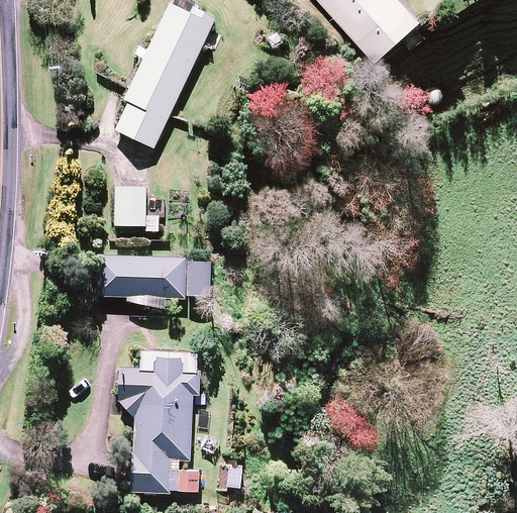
[(317,0),(375,65),(420,24),(398,0),(317,0)]
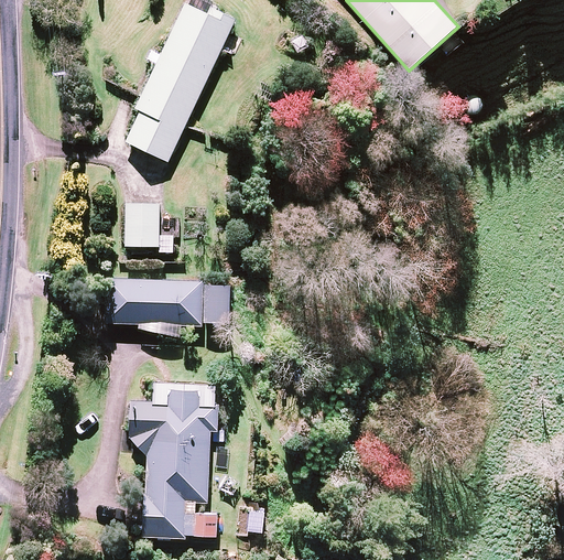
[(126,141),(167,161),(235,20),(213,9),(209,17),(185,4),(134,109),(140,111),(126,141)]
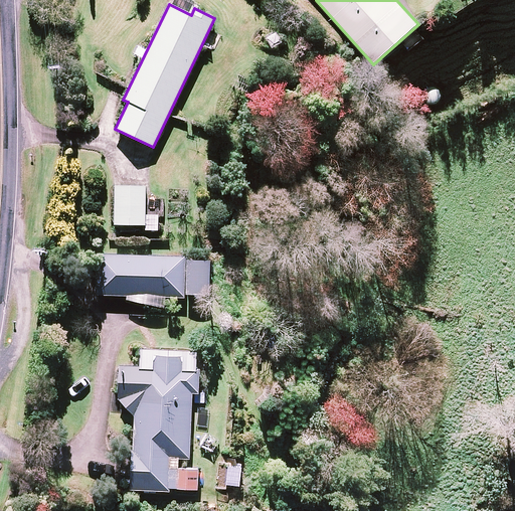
[(146,185),(114,185),(114,224),(146,224),(146,185)]
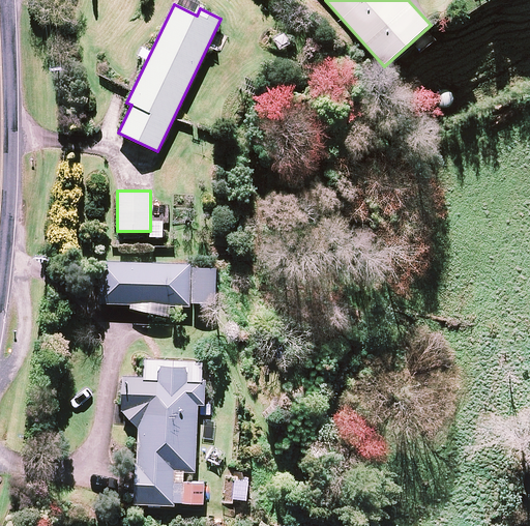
[(99,261),(98,303),(188,307),(190,264),(99,261)]
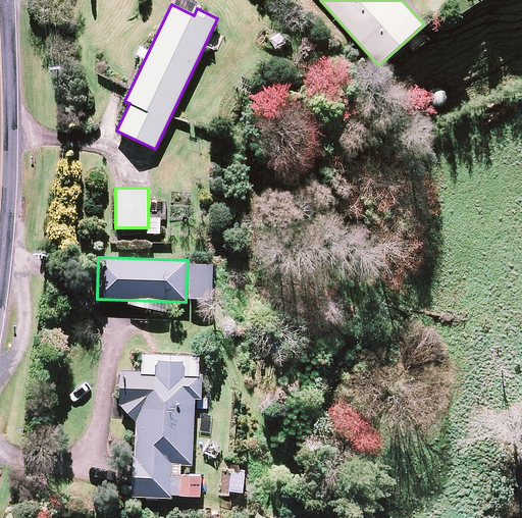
[(214,265),(189,264),(188,300),(212,301),(214,265)]
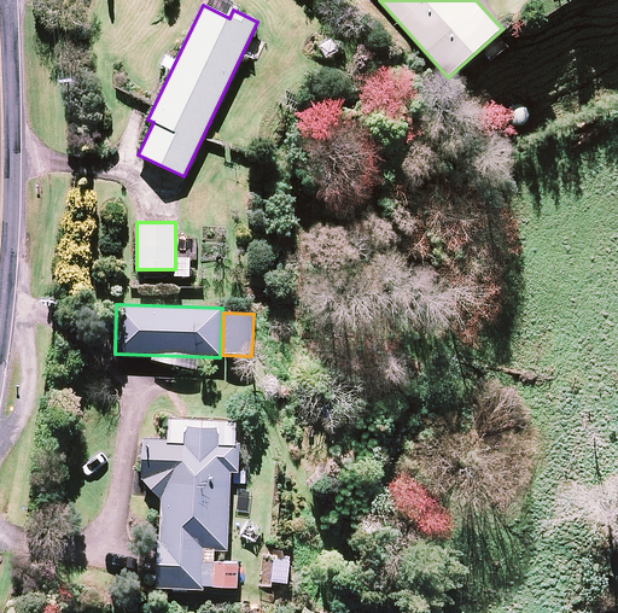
[(204,549),(227,550),(231,473),(238,473),(239,443),(222,442),(222,427),(181,426),(181,441),(144,439),(141,479),(161,498),(158,588),(202,589),(202,585),(213,587),(214,562),(203,561),(204,549)]
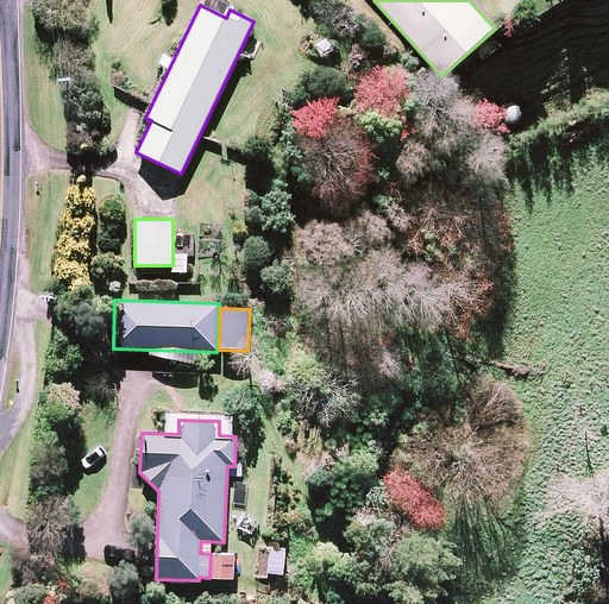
[(233,554),(211,554),(209,578),(232,578),(233,554)]
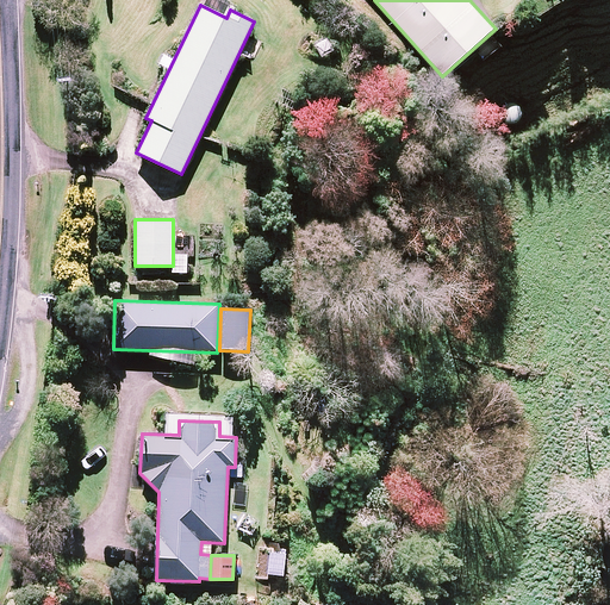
All buildings are outlined.
